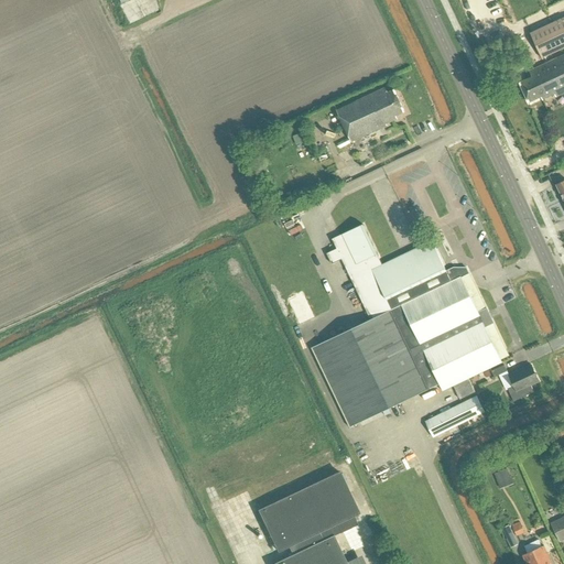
[(563,49),(563,18),(530,34),(542,58),(563,49)]
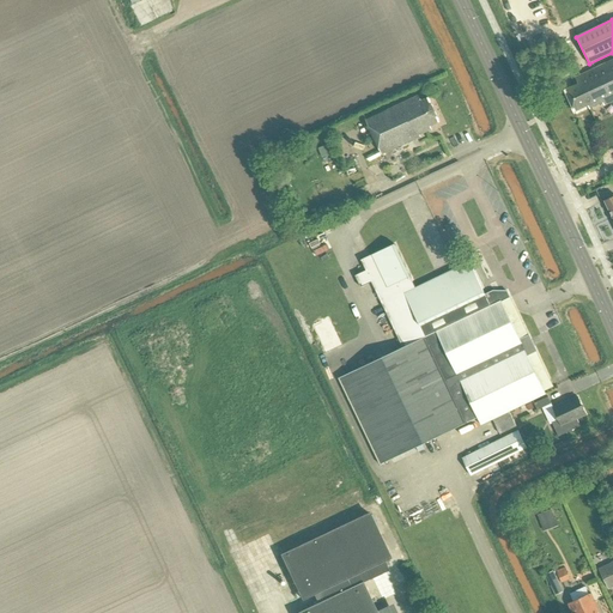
[(602,102),(605,105),(612,101),(612,60),(576,78),(578,84),(565,91),(575,111),(588,105),(589,108),(602,102)]
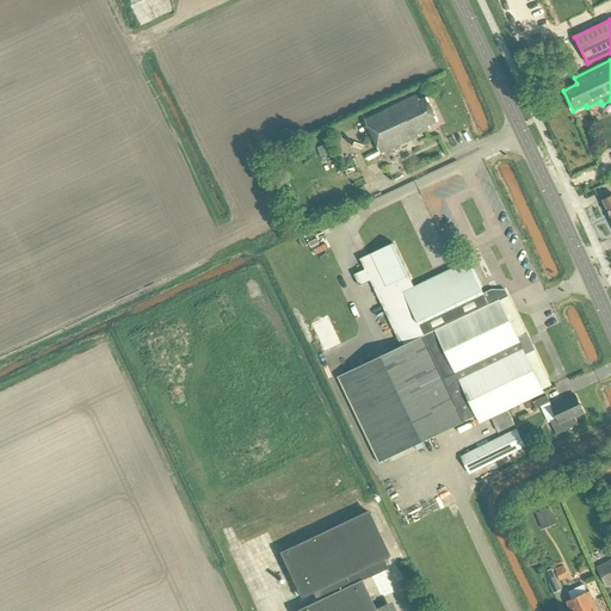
[(415,97),(365,119),(381,154),(419,136),(418,135),(426,131),(425,128),(438,122),(427,98),(419,102),(415,97)]
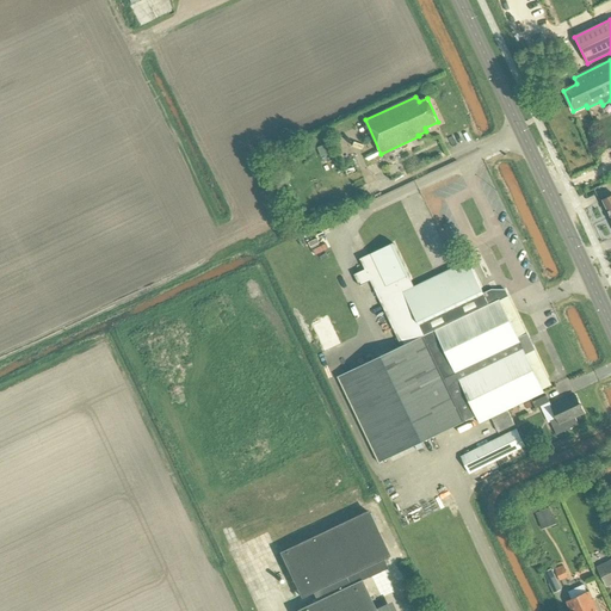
[(289,148),(291,155),(308,148),(306,142),(289,148)]
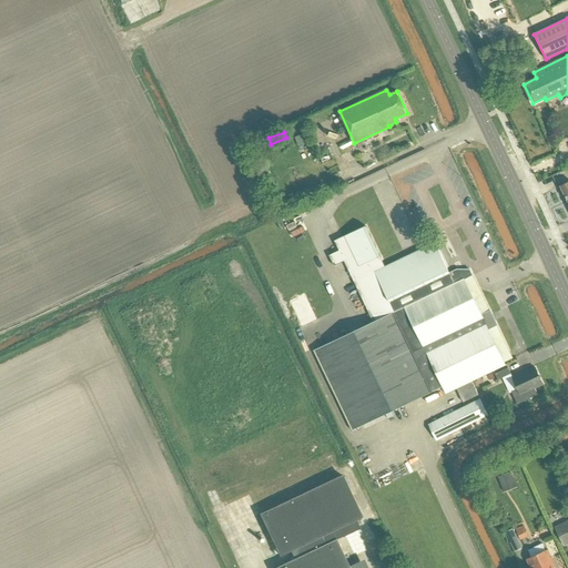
[(476,235),(485,232),(475,212),(467,215),(476,235)]
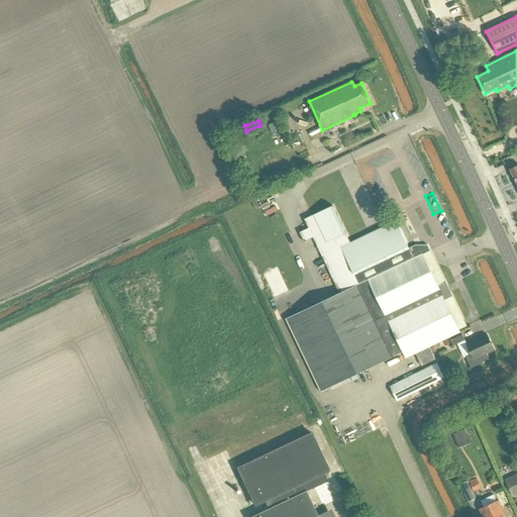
[(394,356),(403,352),(406,358),(416,353),(422,367),(435,359),(430,347),(460,332),(459,330),(467,326),(427,245),(415,245),(409,248),(396,221),(350,243),(333,206),(305,219),(309,228),(300,232),(304,242),(313,238),(340,293),(358,285),(394,356)]
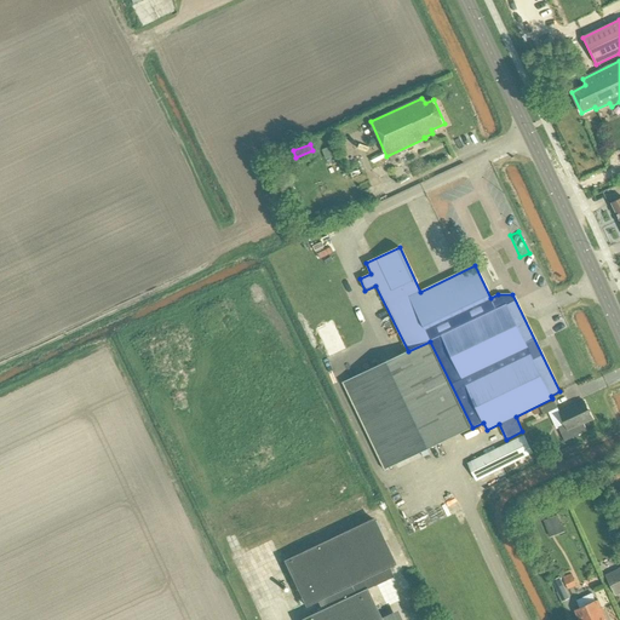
[(343,383),(385,470),(472,428),(430,342),(408,351),(343,383)]
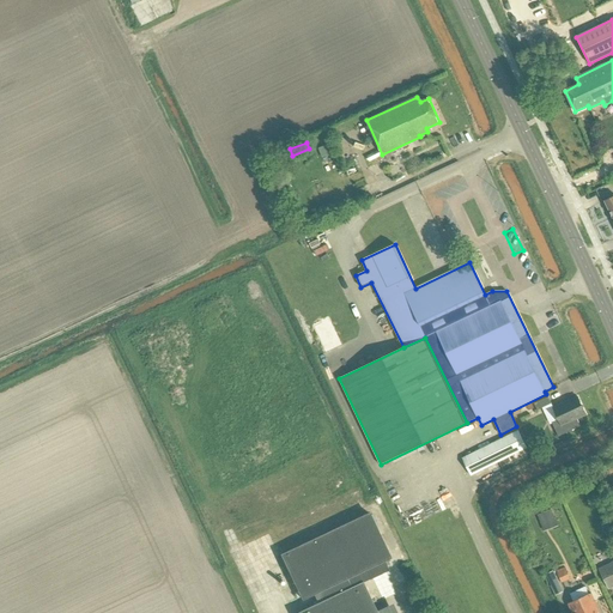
[(534,404),(538,411),(552,404),(548,396),(534,404)]
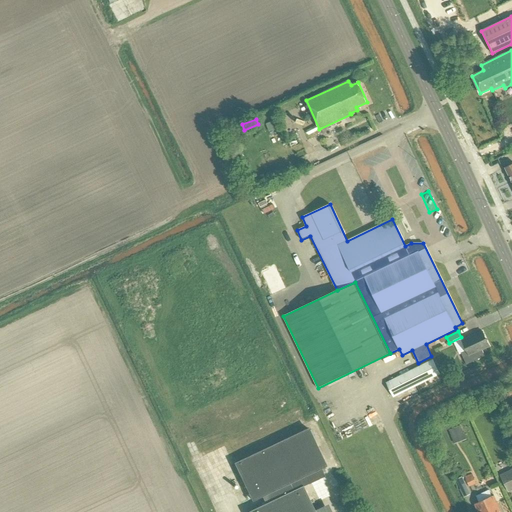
[(467,351),(462,354),(465,360),(465,362),(467,365),(477,359),(485,356),(482,349),(489,346),(482,331),(462,341),(467,351)]
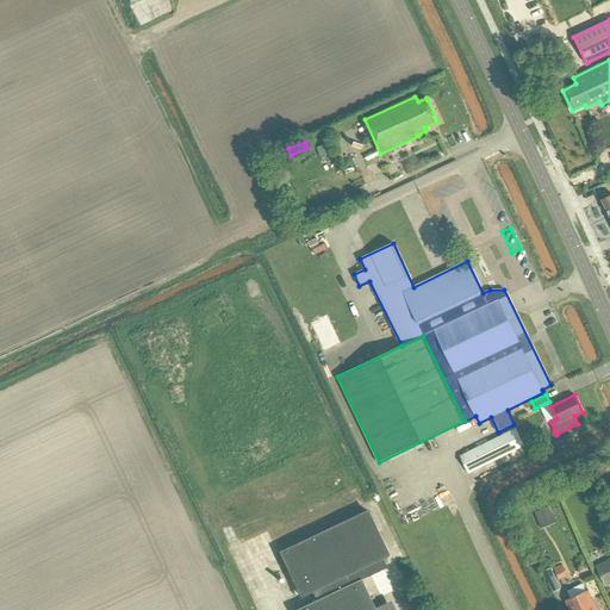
[(516,428),(460,456),(468,473),(524,446),(516,428)]
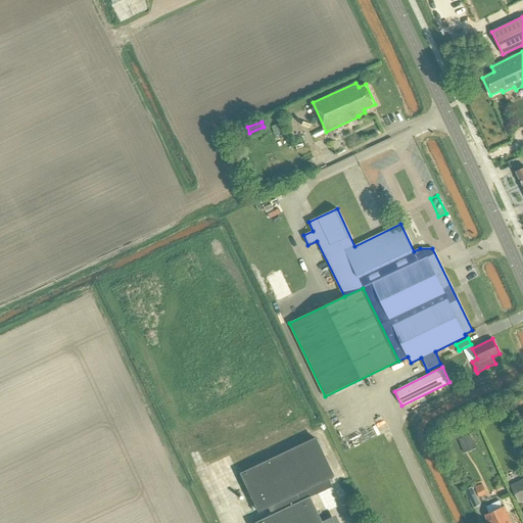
[(502,406),(495,409),(498,415),(505,412),(502,406)]
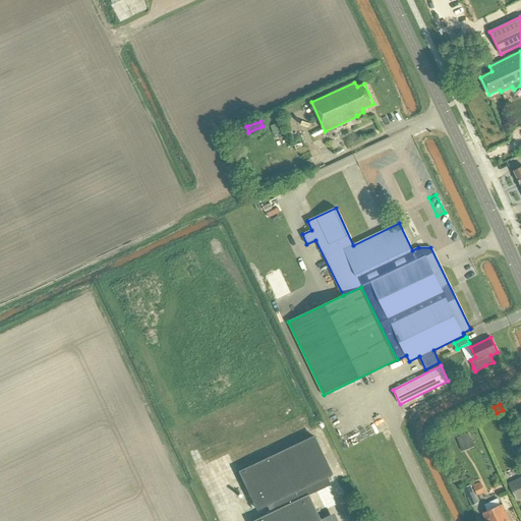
[(461,446),(471,442),(468,435),(458,439),(461,446)]
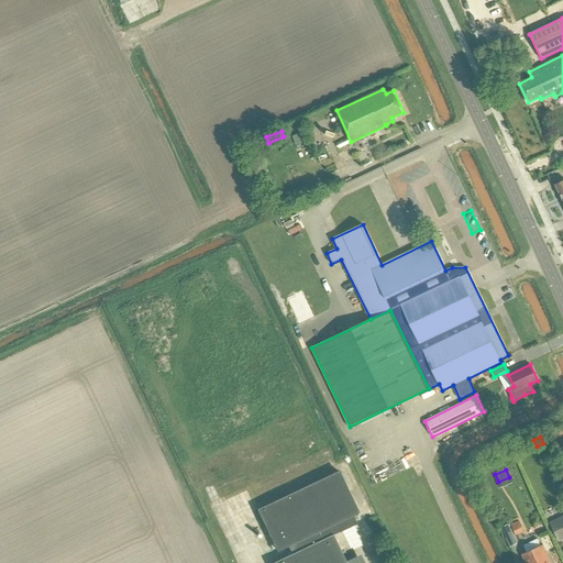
[(339,472),(258,510),(277,550),(287,545),(293,554),(274,562),(363,562),(360,554),(344,562),(333,536),(322,540),(318,531),(357,512),(339,472)]
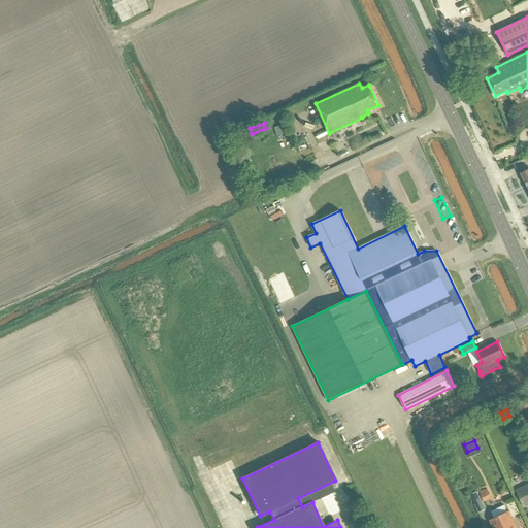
[(527,485),(517,491),(524,505),(527,502),(527,485)]
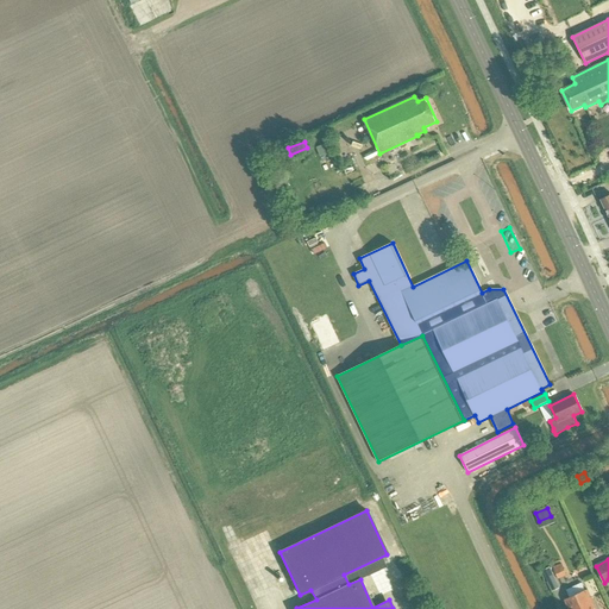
[(566,575),(560,563),(557,564),(557,565),(552,567),(557,578),(566,575)]
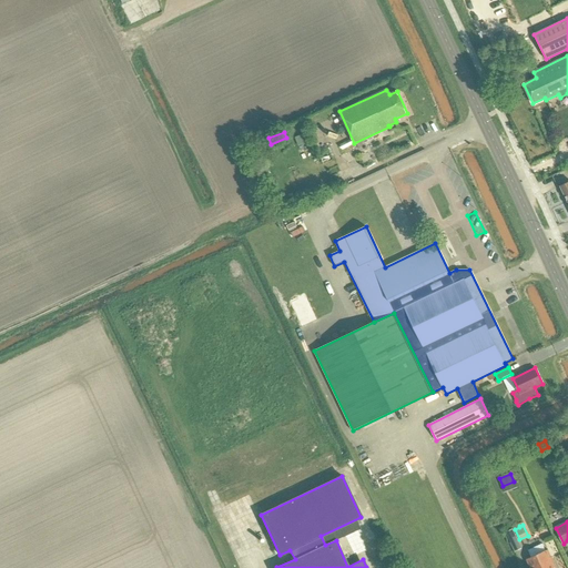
[(514,528),(507,531),(511,540),(517,537),(514,528)]
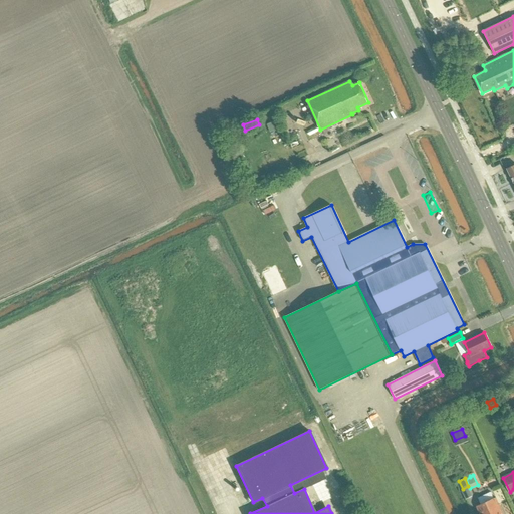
[(334,479),(323,482),(325,489),(336,486),(334,479)]
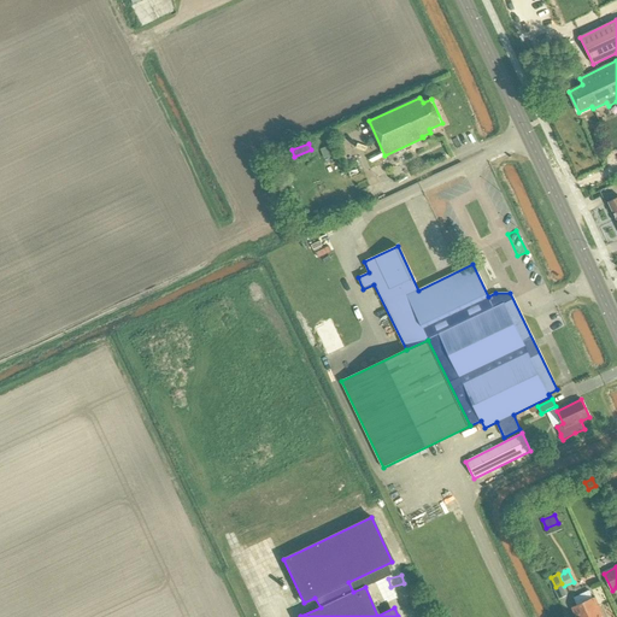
[(406,586),(393,589),(394,597),(409,593),(406,586)]
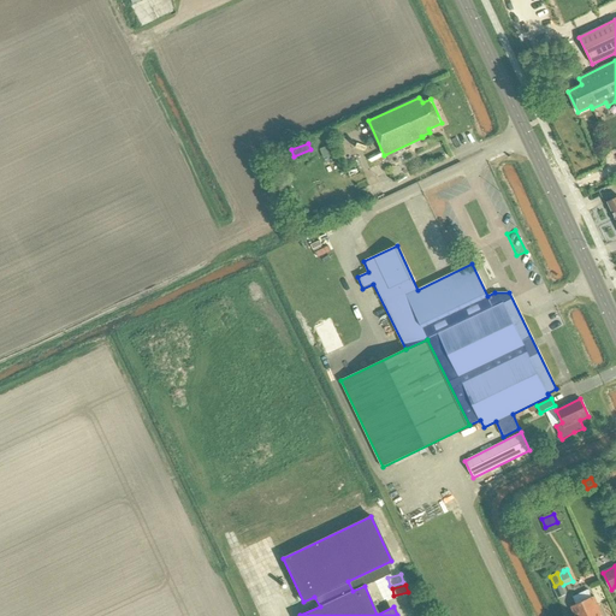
[(572,608),(575,615),(600,615),(603,615),(594,597),(572,608)]
